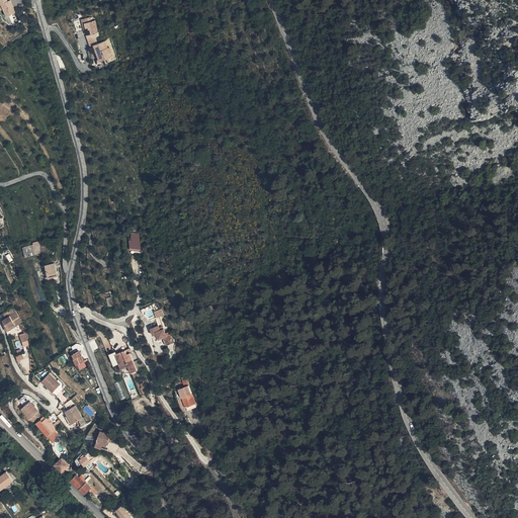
[(9,0),(8,0),(0,0),(0,5),(2,9),(4,8),(8,16),(17,11),(11,0),(9,0)]
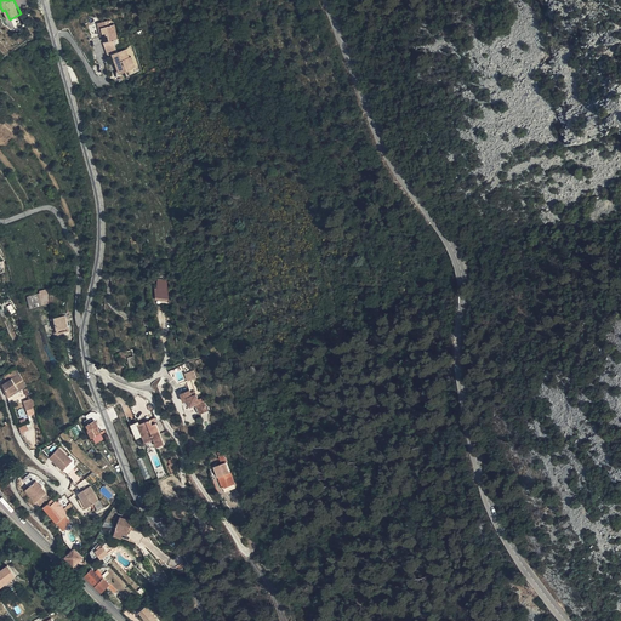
[(115,44),(123,41),(120,35),(119,36),(115,22),(110,23),(109,17),(98,20),(101,26),(103,26),(106,33),(107,32),(109,39),(107,39),(104,40),(107,47),(115,44)]
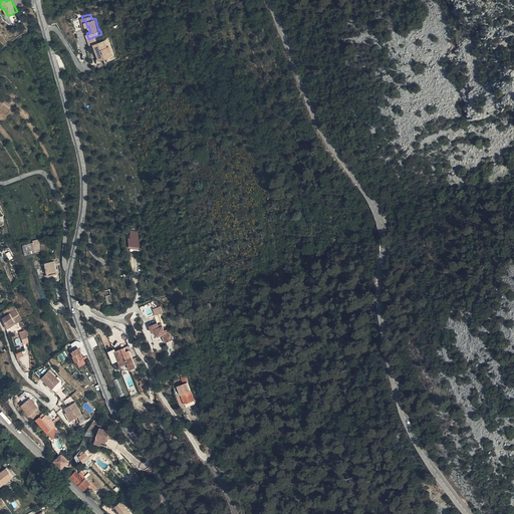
[(95,36),(88,39),(90,45),(93,44),(95,51),(99,50),(101,60),(111,57),(109,50),(107,51),(106,48),(104,41),(97,43),(95,36)]
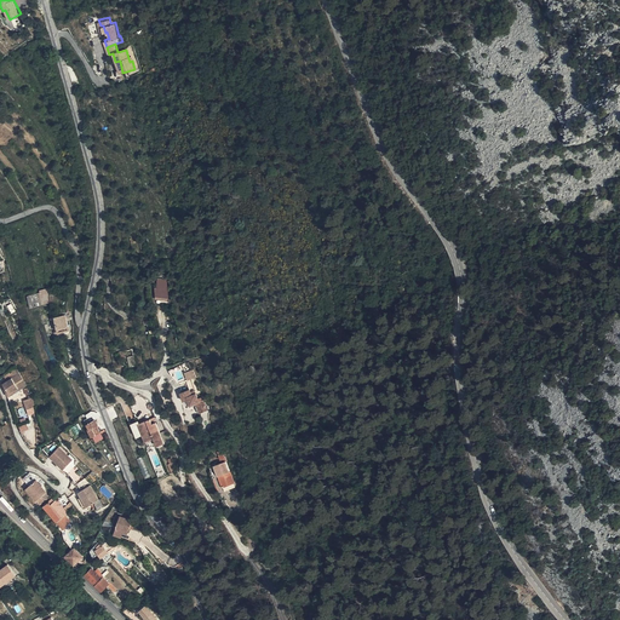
[(182,303),(178,285),(170,282),(171,291),(165,290),(166,299),(182,303)]
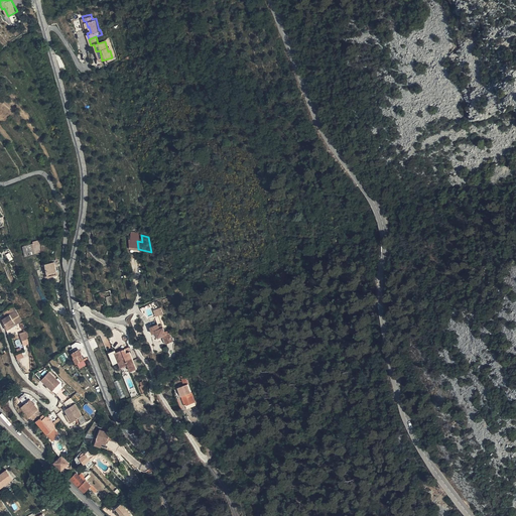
[(46,249),(45,239),(23,246),(26,255),(46,249)]
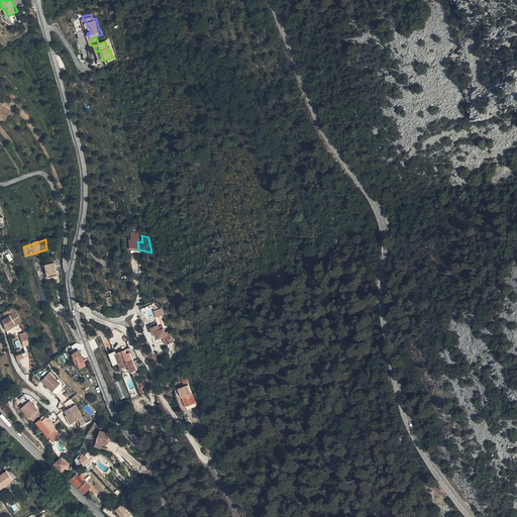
[(59,274),(56,262),(45,264),(48,276),(59,274)]
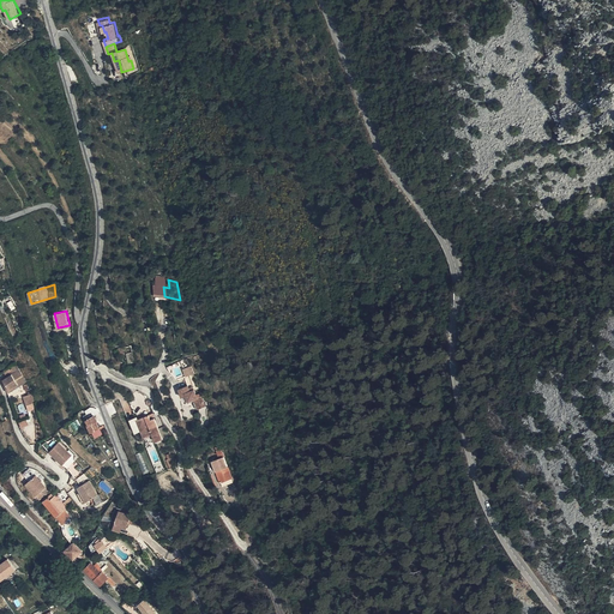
[(17,368),(18,369),(22,378),(18,380),(19,383),(20,385),(28,381),(17,363),(13,366),(14,366),(13,367),(14,371),(17,368)]
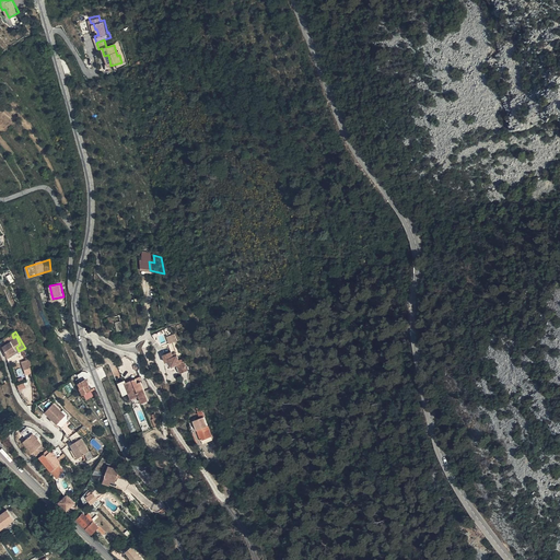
[(167,335),(171,342),(178,339),(176,333),(167,335)]
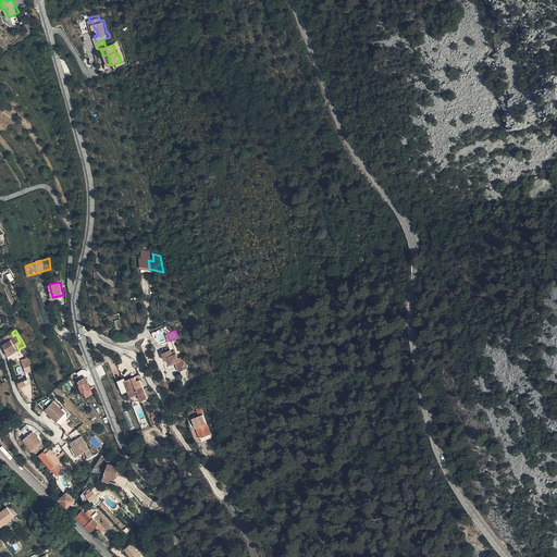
[(16,335),(8,341),(4,343),(10,351),(17,347),(16,345),(20,343),(16,335)]
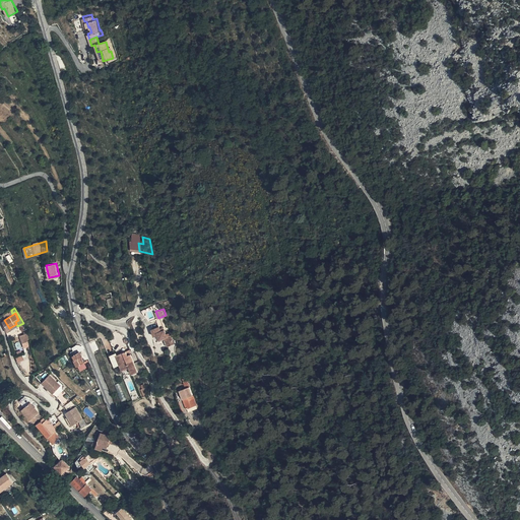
[(1,319),(8,331),(10,330),(9,328),(4,320),(7,318),(6,316),(1,319)]
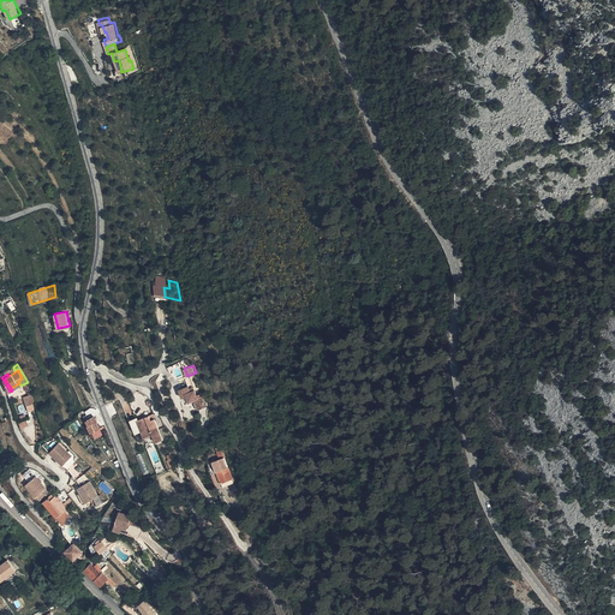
[(201,388),(198,389),(204,404),(207,402),(210,412),(219,410),(214,396),(209,398),(207,393),(203,394),(202,392),(201,388)]
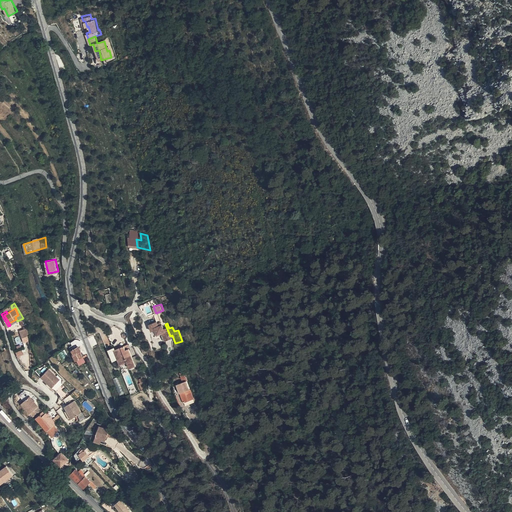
[(170,336),(165,324),(161,326),(163,333),(167,332),(169,337),(170,336)]
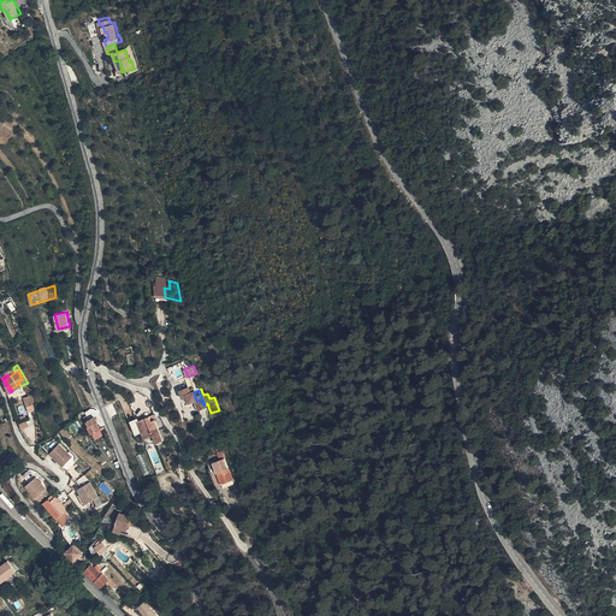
[(28,406),(36,403),(33,395),(29,396),(25,397),(28,406)]
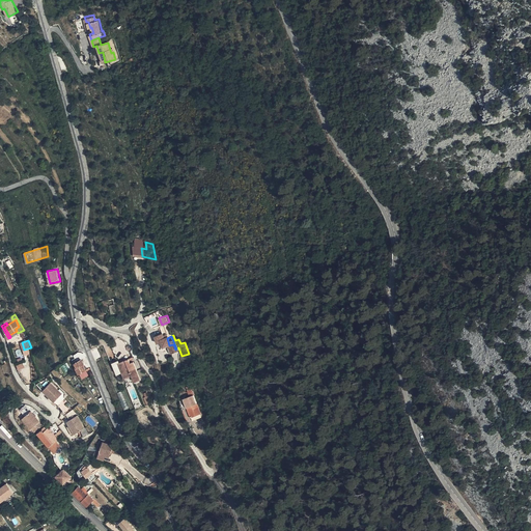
[(132,358),(128,347),(120,348),(126,360),(132,358)]
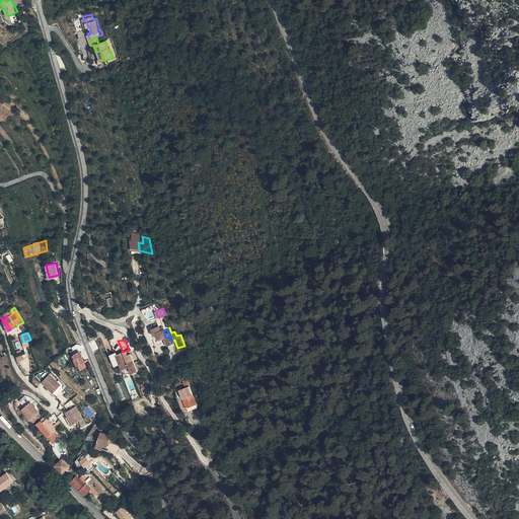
[(136,355),(135,351),(125,356),(128,365),(131,371),(138,368),(141,374),(146,372),(139,354),(136,355)]
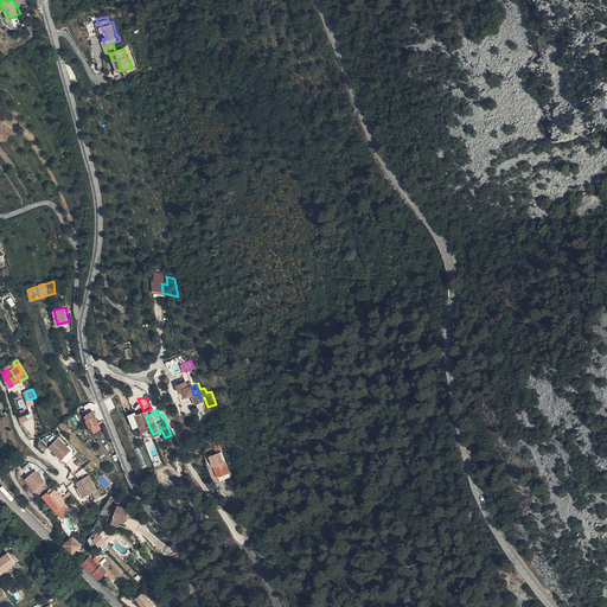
[(98,421),(102,427),(106,426),(103,419),(101,413),(95,416),(98,421)]
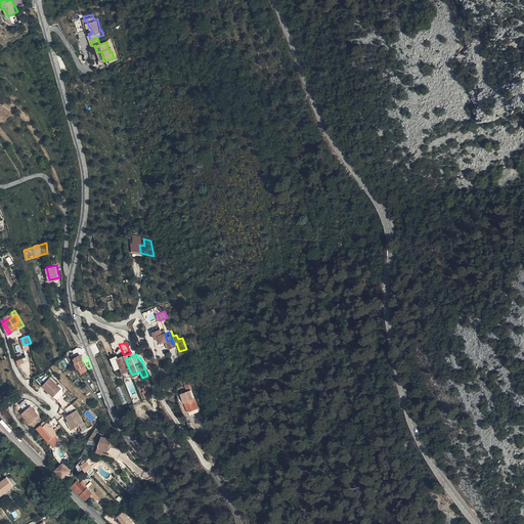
[(129,368),(126,359),(125,357),(120,359),(124,370),(129,368)]
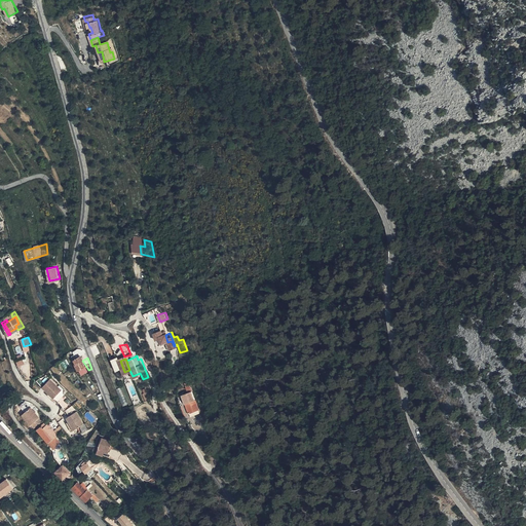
[(43,386),(48,391),(54,397),(62,389),(51,378),(43,386)]
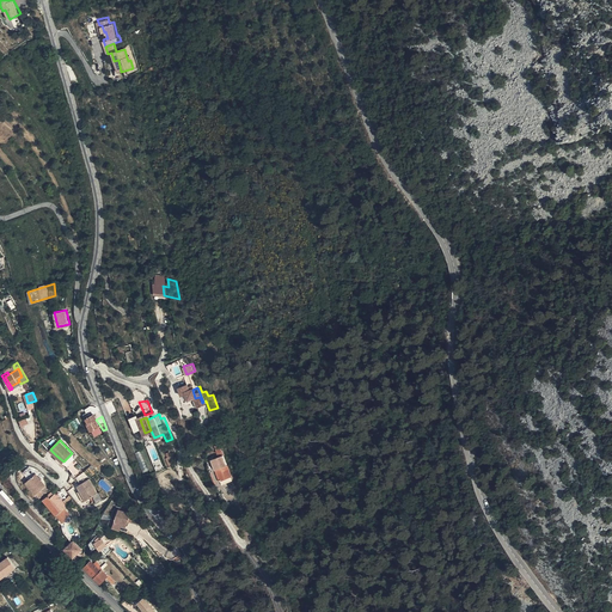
[(65,461),(68,464),(74,457),(72,454),(65,461)]
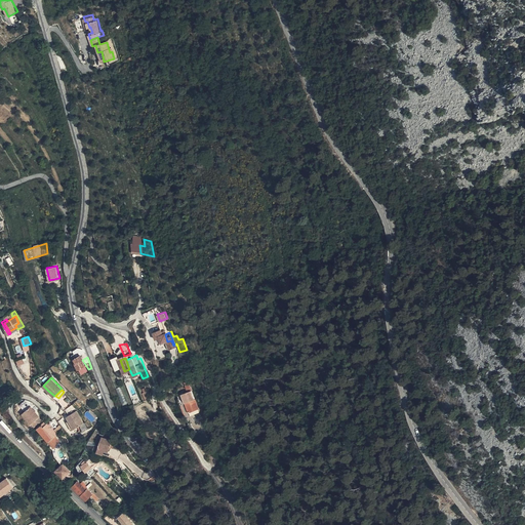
[(195,395),(187,399),(195,417),(203,413),(195,395)]
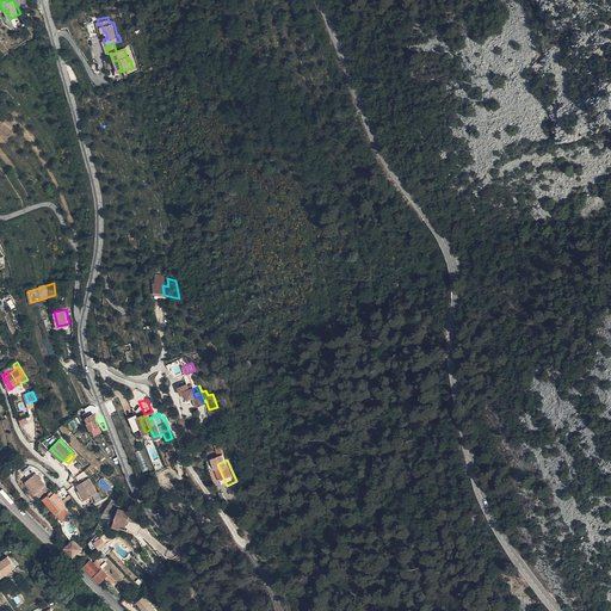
[(37,492),(47,483),(36,473),(29,466),(23,470),(29,477),(26,480),(37,492)]
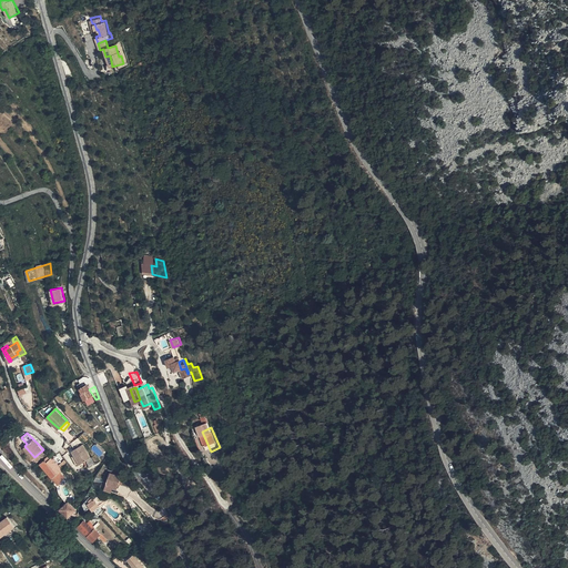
[(91,456),(83,444),(72,450),(80,463),(91,456)]
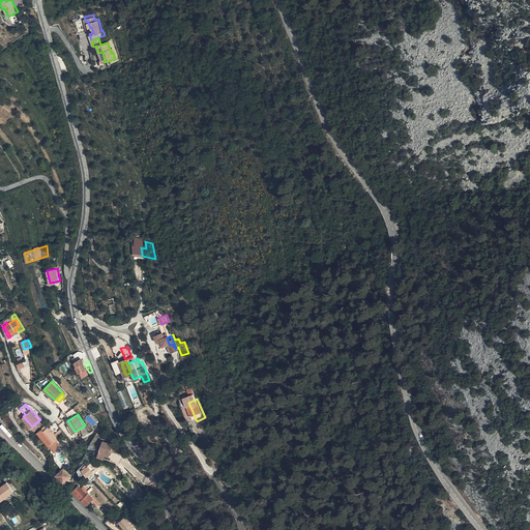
[(40,433),(54,448),(62,441),(49,427),(40,433)]
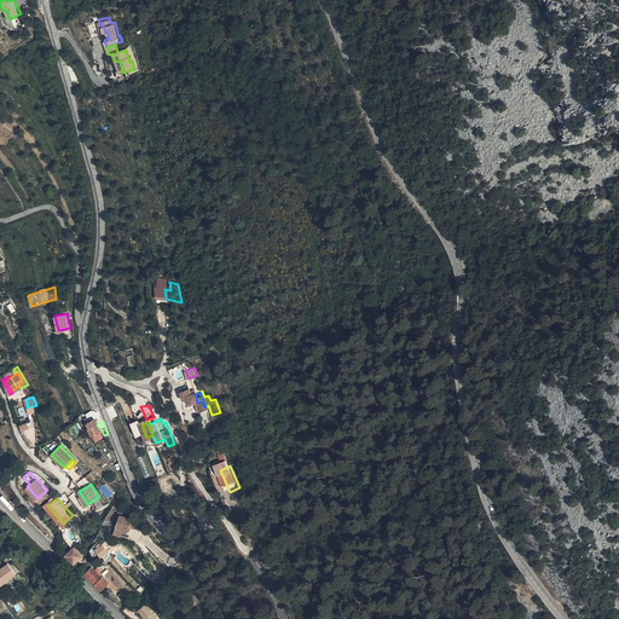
[(129,532),(132,526),(132,524),(133,524),(136,519),(121,514),(115,531),(123,533),(125,531),(129,532)]
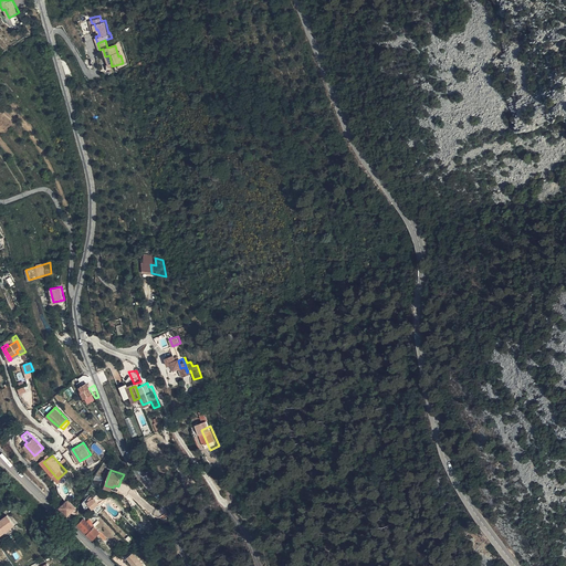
[(121,479),(121,481),(132,485),(129,477),(124,474),(122,479),(121,479)]
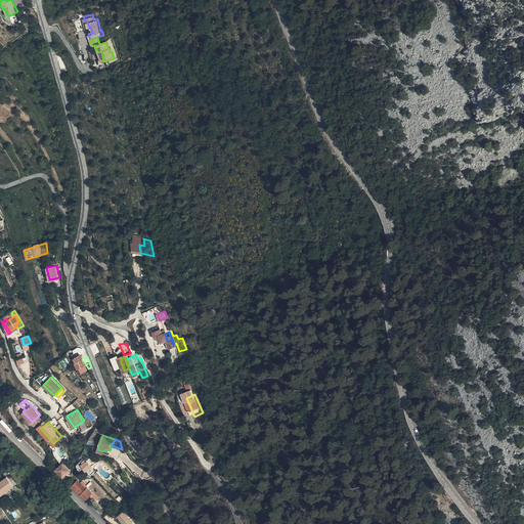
[(86,471),(92,465),(91,463),(86,456),(81,461),(82,463),(81,465),(86,471)]
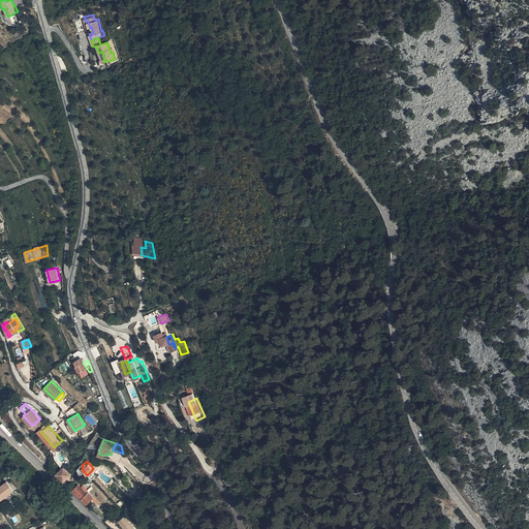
[(64,465),(57,472),(64,479),(71,472),(64,465)]
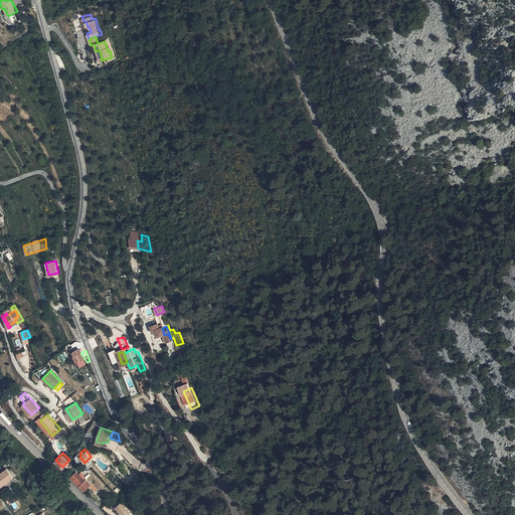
[(13,471),(1,479),(8,490),(18,483),(17,481),(19,479),(13,471)]
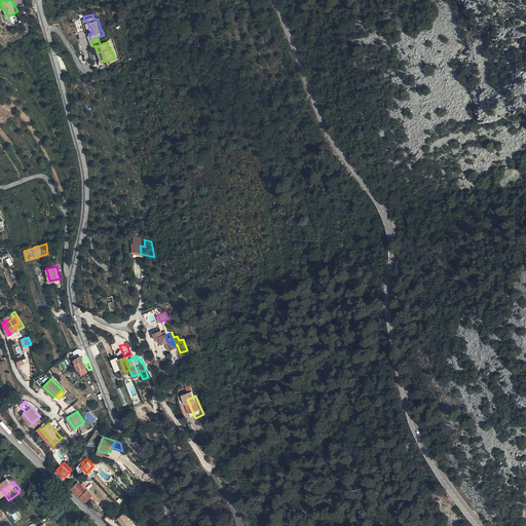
[(73,487),(77,491),(82,485),(79,482),(73,487)]
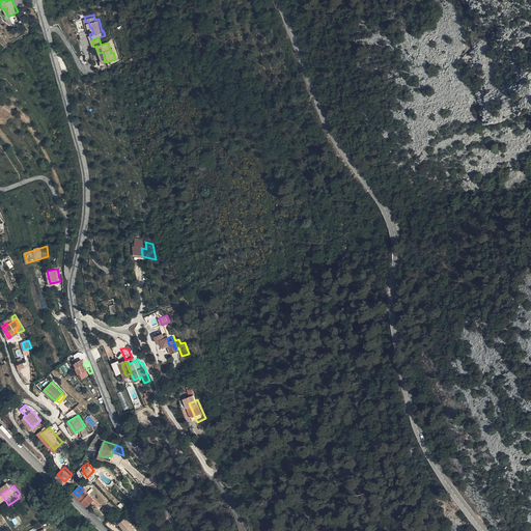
[(78,496),(82,500),(88,495),(83,490),(78,496)]
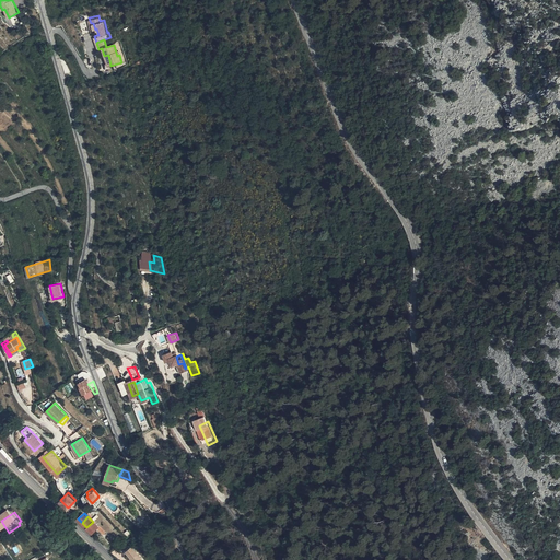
[(91,531),(93,534),(100,526),(95,522),(96,521),(95,520),(93,522),(86,527),(91,531)]
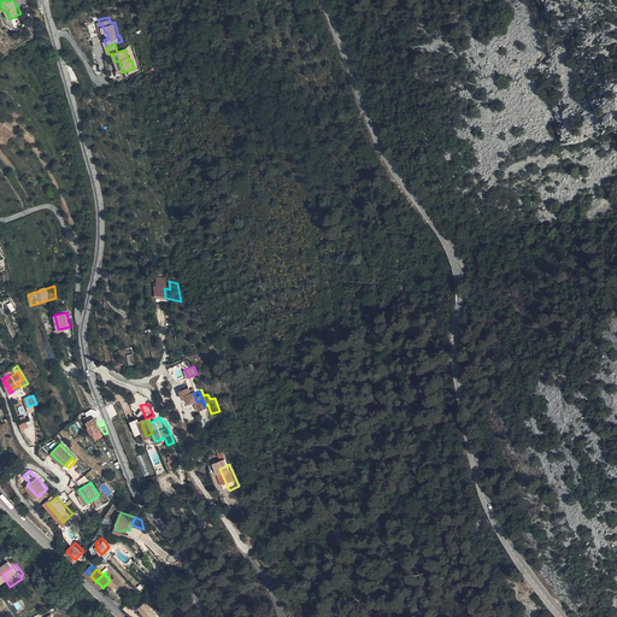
[(157,616),(159,616),(146,600),(139,606),(147,616),(157,616)]
